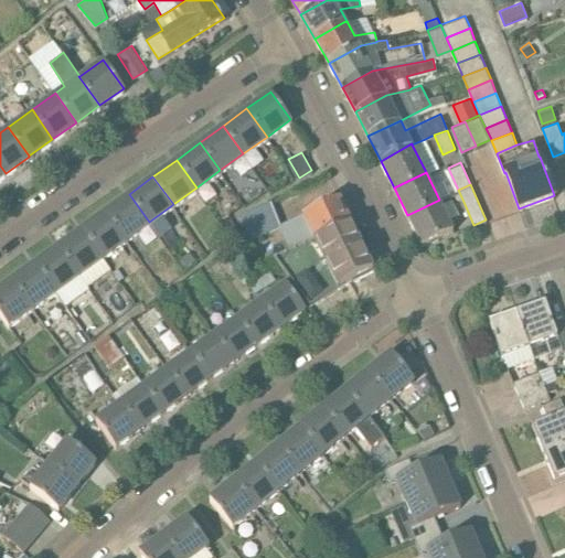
[(126,238),(149,222),(129,194),(106,211),(126,238)]
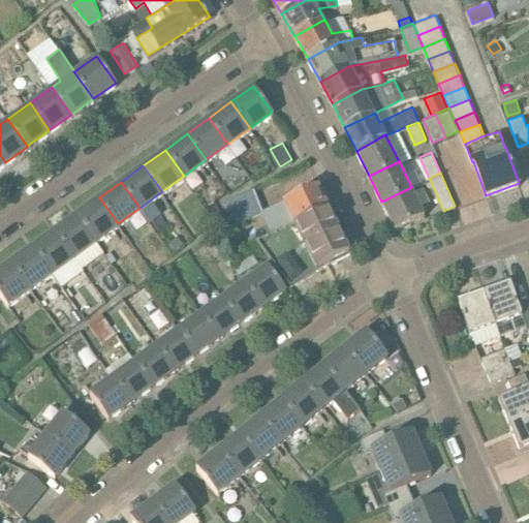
[(260,241),(328,208),(317,185),(263,210),(259,211),(270,234),(258,239),(260,241)]
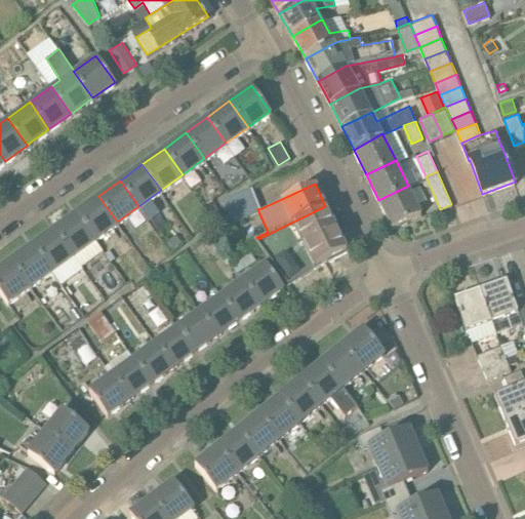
[(257,209),(261,208),(251,186),(224,199),(233,220),(257,209)]
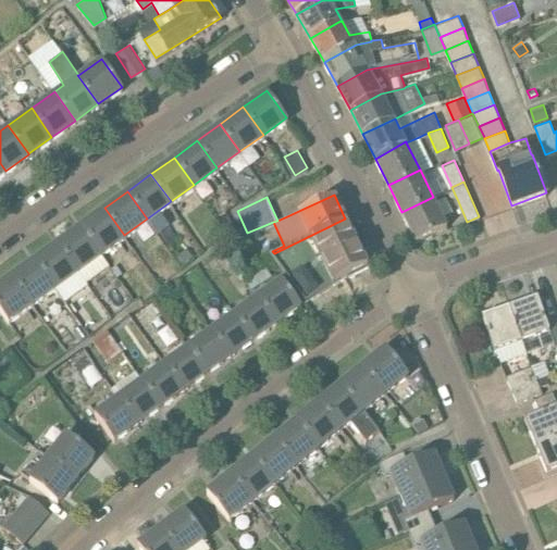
[(433,197),(401,212),(416,240),(446,225),(433,197)]
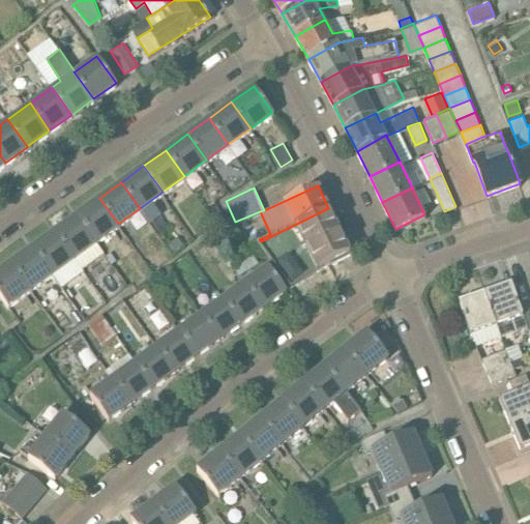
[(96,240),(118,224),(99,198),(78,214),(96,240)]
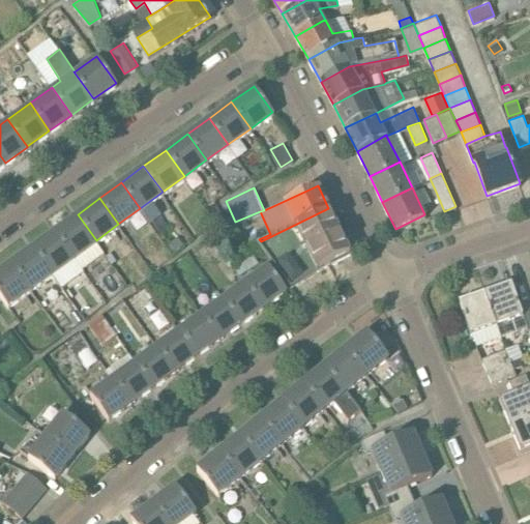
[(328,208),(261,241),(291,285),(304,277),(302,273),(317,267),(350,251),(328,208)]
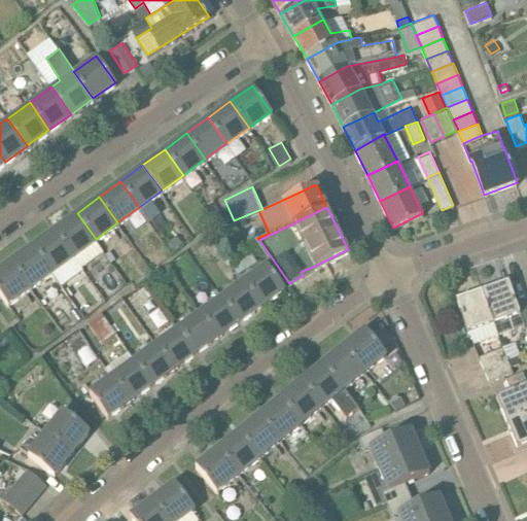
[(74,254),(96,239),(77,213),(55,229),(74,254)]
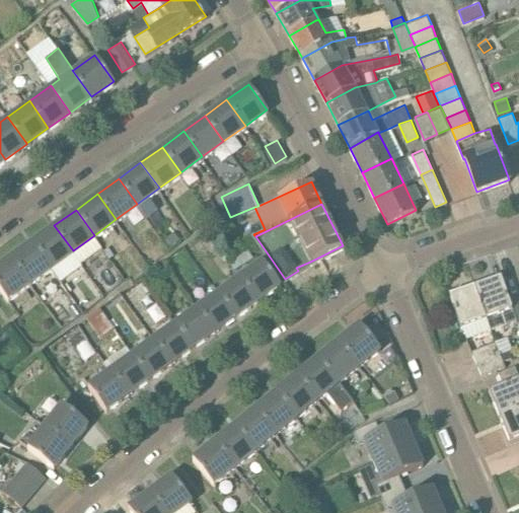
[(51,267),(73,250),(54,225),(32,241),(51,267)]
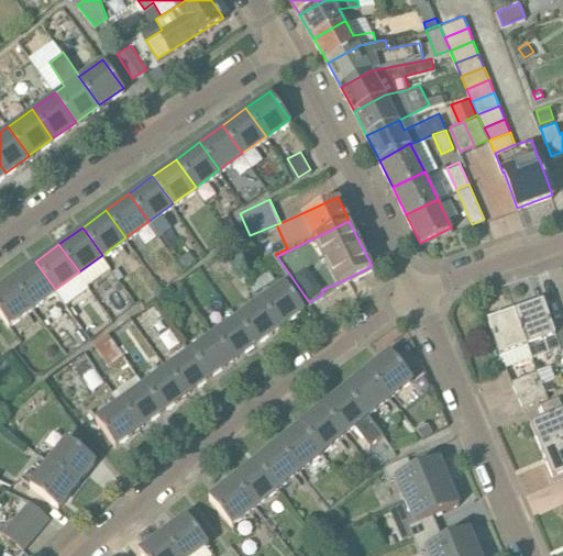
[(187,248),(179,255),(186,264),(195,256),(187,248)]
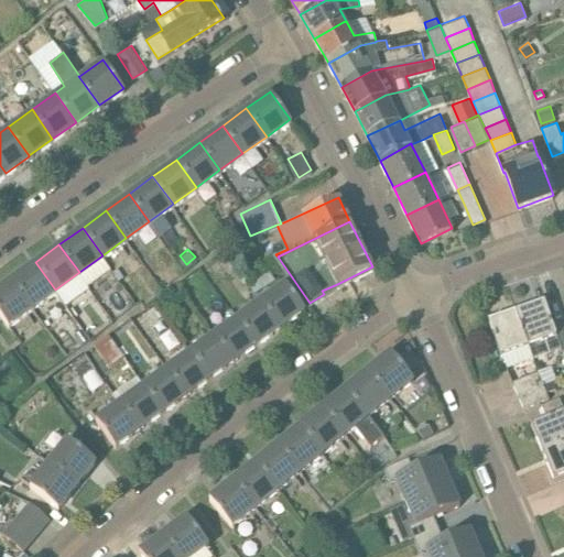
[(32,306),(55,290),(35,262),(12,279),(32,306)]
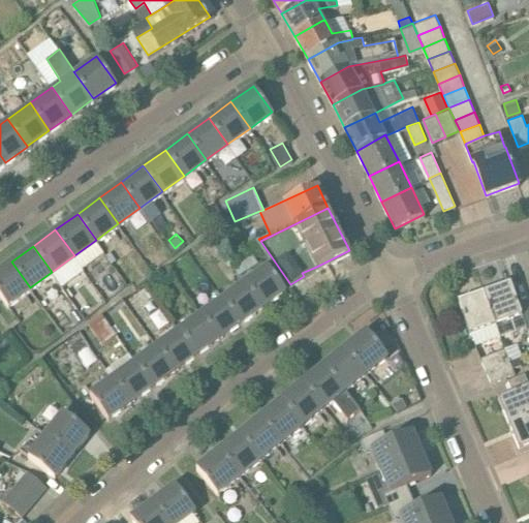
[(0,291),(8,304),(30,287),(11,262),(0,269),(0,291)]
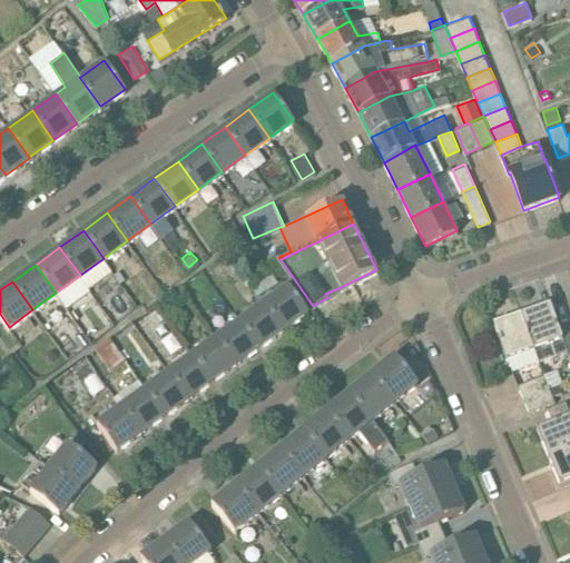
[(287,284),(264,302),(283,328),(307,310),(287,284)]
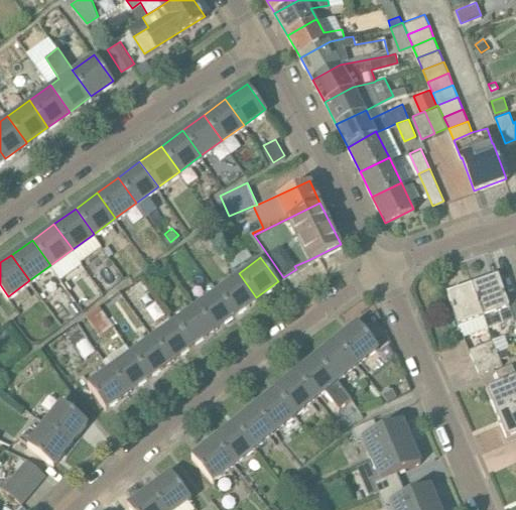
[(217,288),(235,312),(256,297),(239,273),(217,288)]
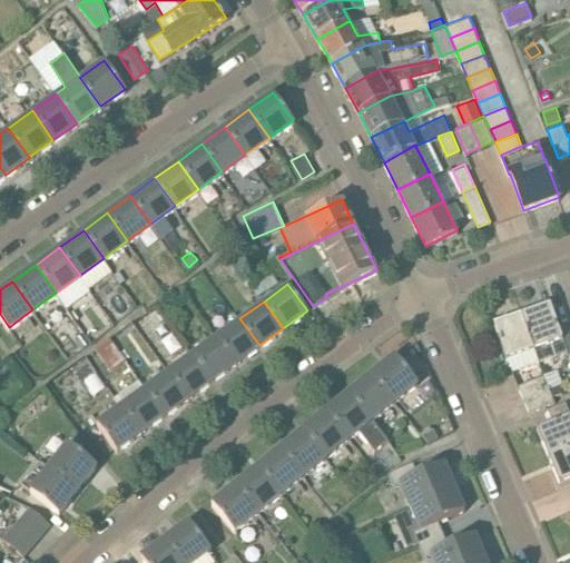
[(538,359),(539,359),(567,349),(550,302),(522,312),(534,346),(533,347),(538,359)]
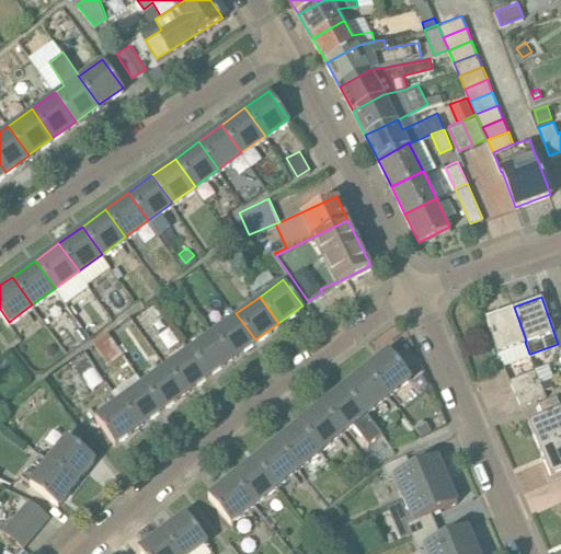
[(499,351),(525,342),(526,341),(514,307),(485,316),(499,351)]
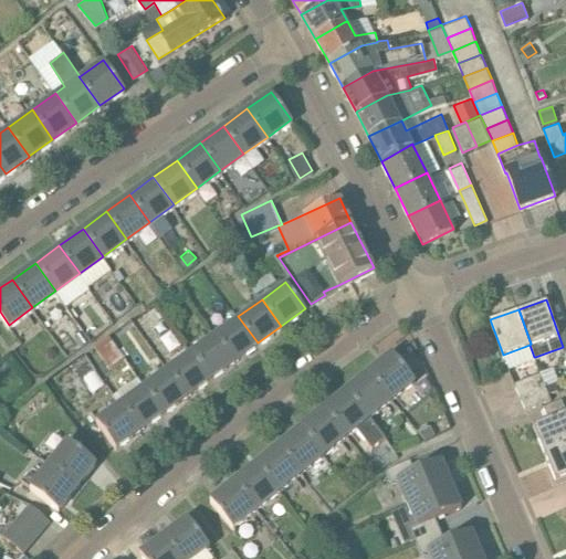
[(215,334),(234,360),(258,343),(238,316),(215,334)]
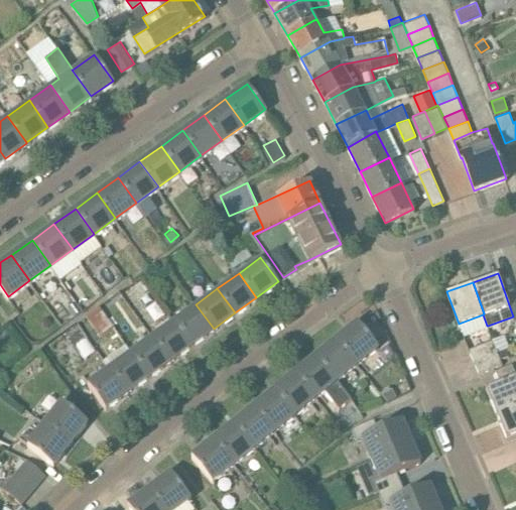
[(76,300),(70,292),(63,296),(70,304),(76,300)]
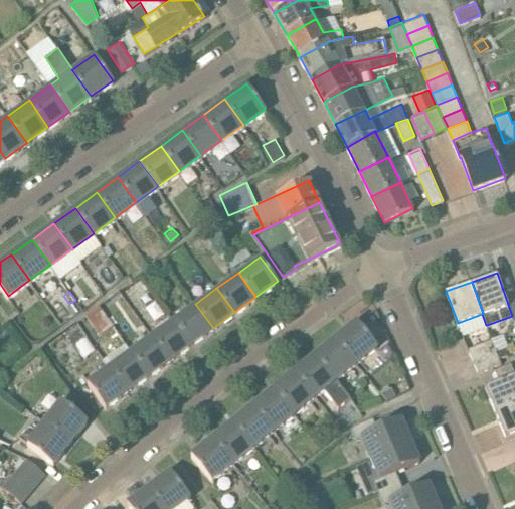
[(84,312),(100,333),(114,323),(99,302),(84,312)]
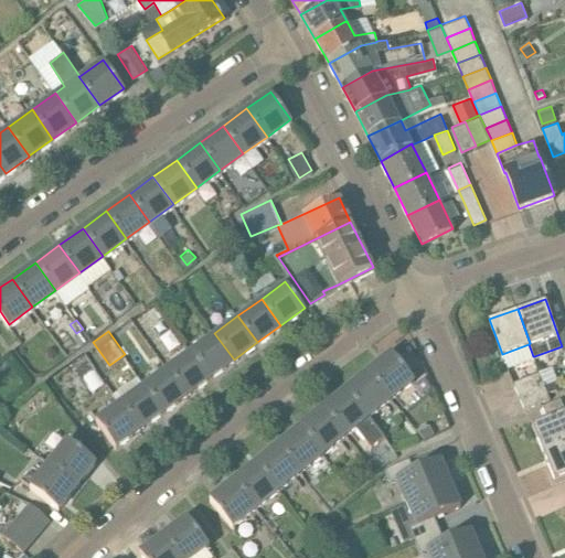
[(191,350),(210,376),(234,360),(214,333),(191,350)]
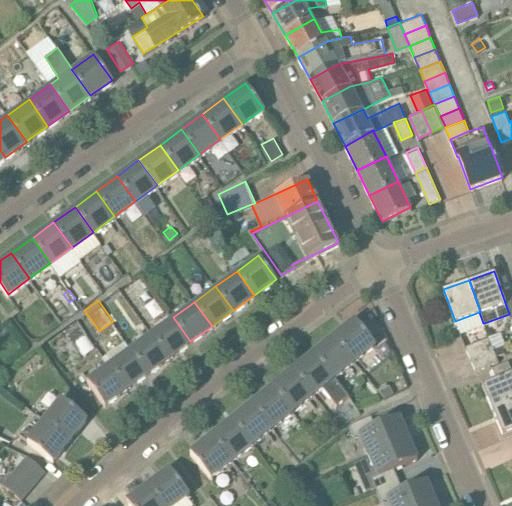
[(173,317),(152,333),(169,357),(190,341),(173,317)]
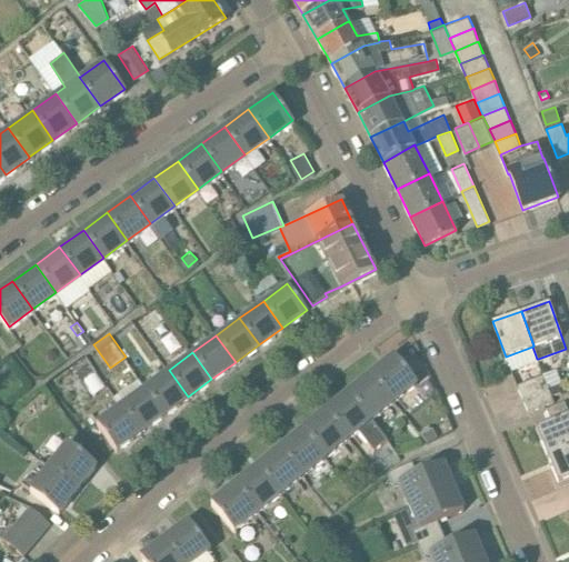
[(371,372),(393,399),(416,381),(393,353),(371,372)]
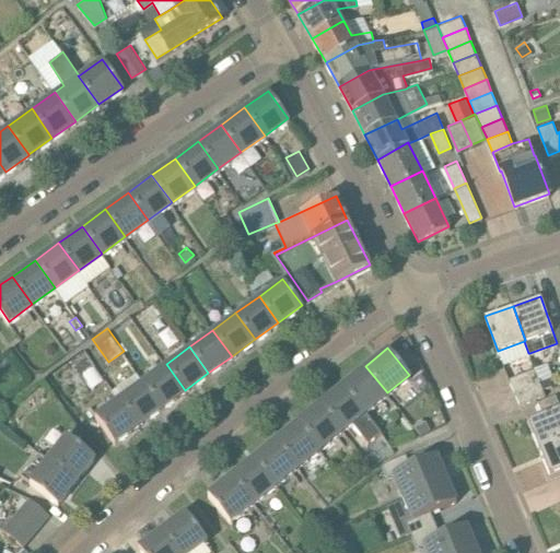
[(166,364),(142,380),(162,407),(185,390),(166,364)]
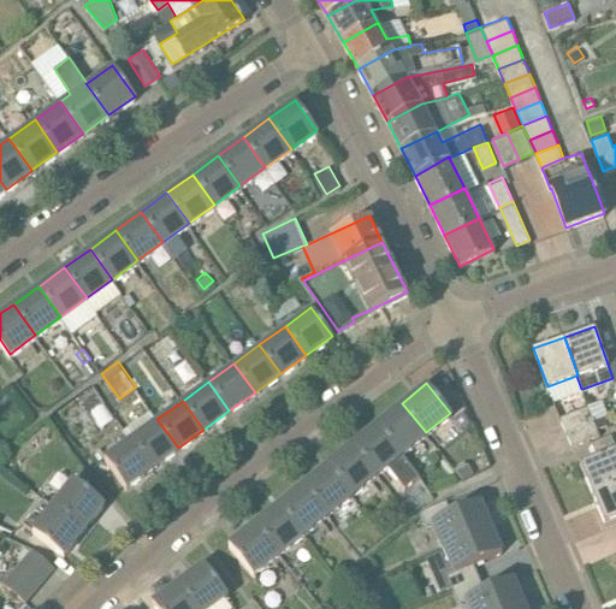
[(402,403),(377,424),(402,453),(426,432),(402,403)]
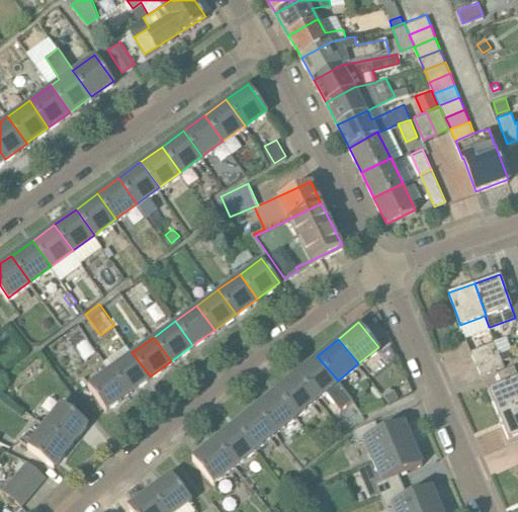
[(476,361),(499,351),(494,339),(470,349),(476,361)]
